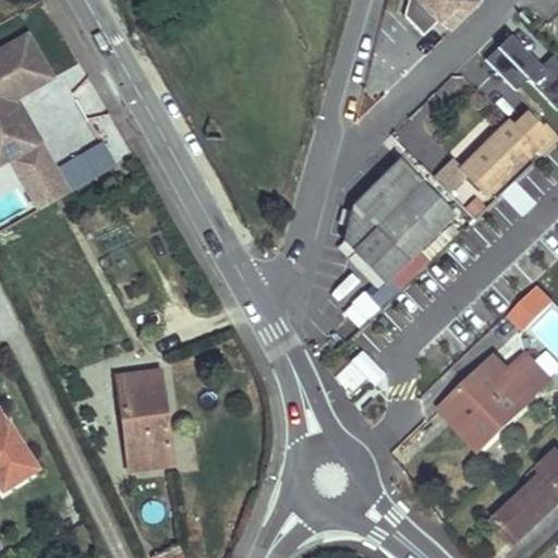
[(407,0),(403,17),(422,37),(438,22),(449,34),(481,3),(476,0),(407,0)]
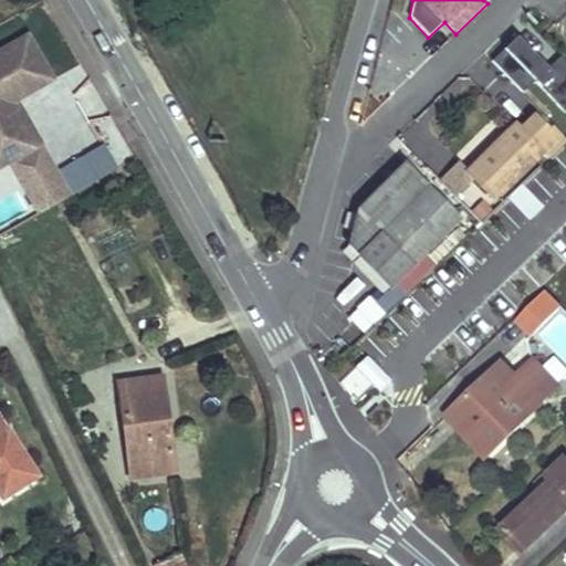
[(565,0),(556,0),(557,41),(565,40),(565,0)]
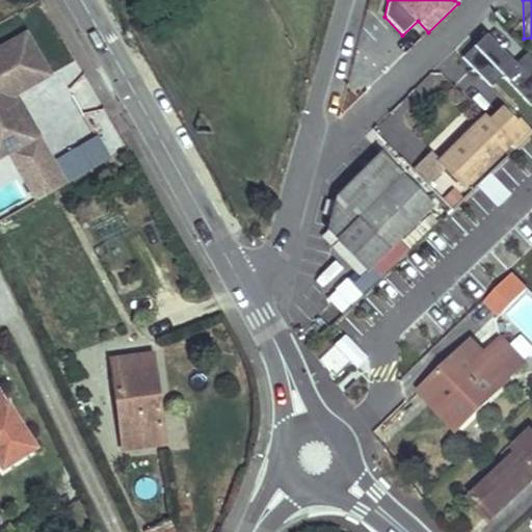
[(466,58),(491,87),(504,76),(531,106),(531,105),(531,58),(503,26),(466,58)]
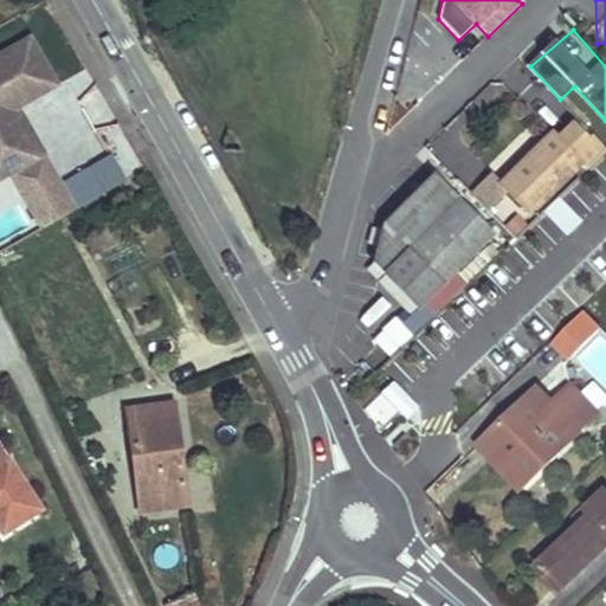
[(56,82),(27,37),(0,53),(0,179),(45,152),(34,134),(30,137),(12,109),(17,105),(56,82)]
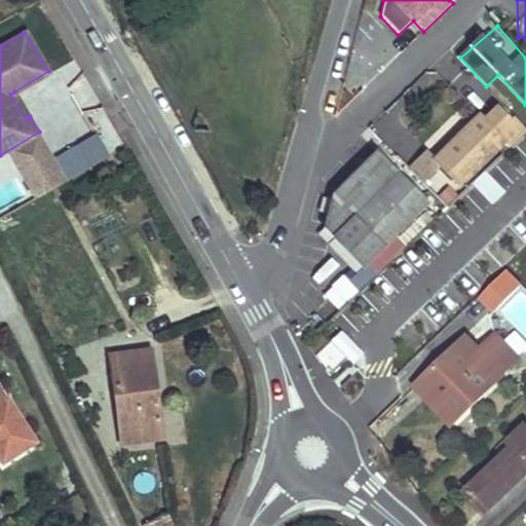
[(484,114),(496,100),(467,73),(455,87),(484,114)]
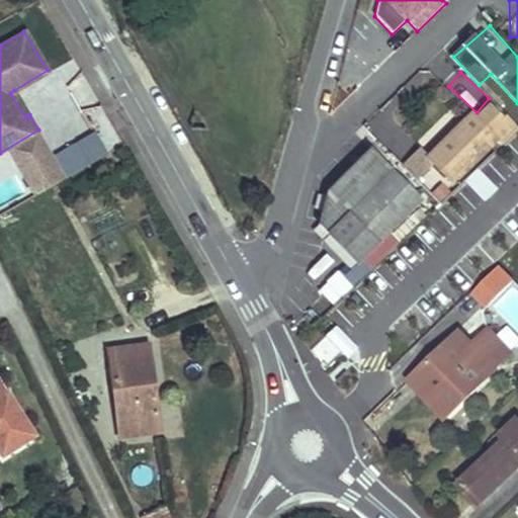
[(14,90),(10,93),(25,117),(29,114),(14,90)]
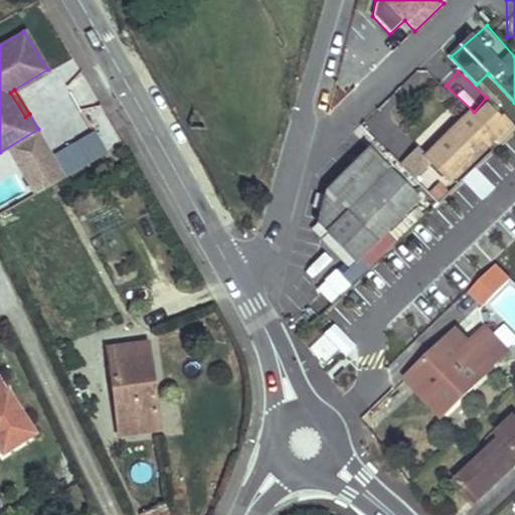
[(449,180),(486,145),(492,151),(511,132),(488,108),(477,119),(471,113),(464,119),(462,117),(452,126),(455,128),(442,140),(440,138),(430,147),(433,149),(426,155),(425,155),(433,162),(430,165),(441,177),(444,174),(449,180)]
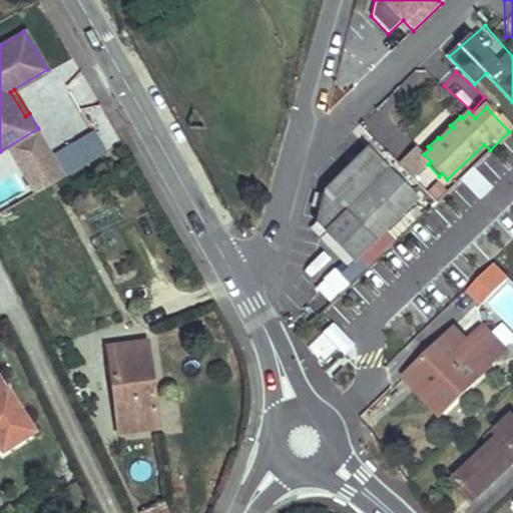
[(512,143),(460,195),(487,223),(512,197),(512,143)]
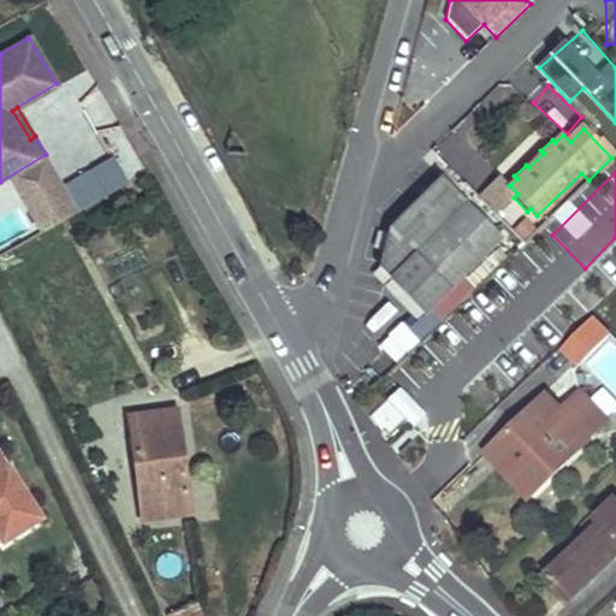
[(439,176),(388,226),(378,262),(424,311),(499,238),(439,176)]
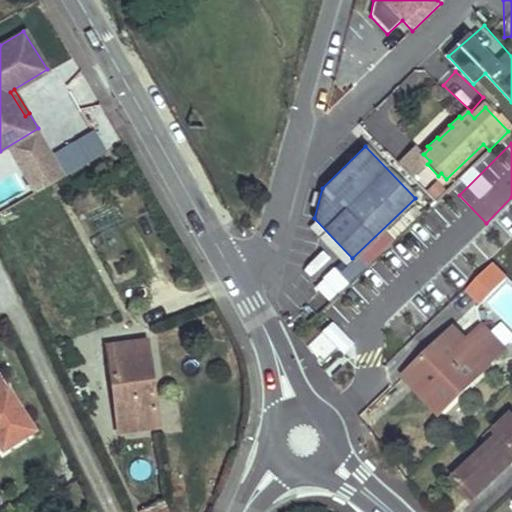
[(417,146),(397,165),(411,179),(427,164),(430,161),(423,154),(424,154),(417,146)]
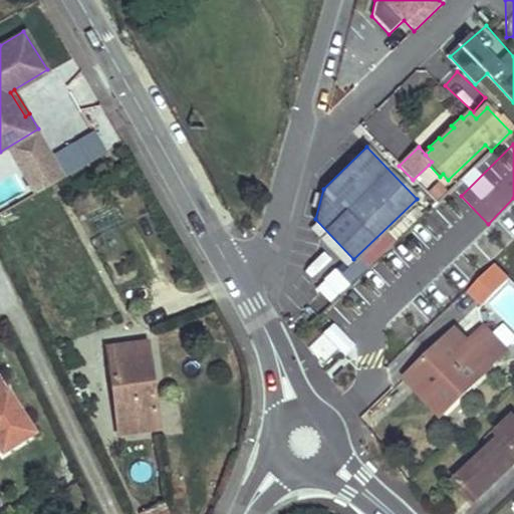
[(0,219),(11,213),(0,192),(0,219)]
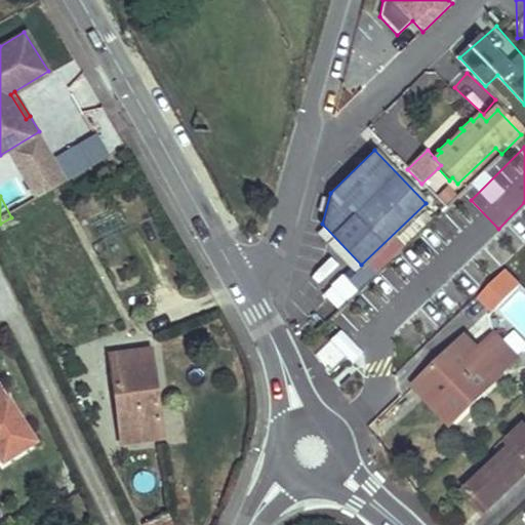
[(345,283),(355,293),(372,277),(362,267),(345,283)]
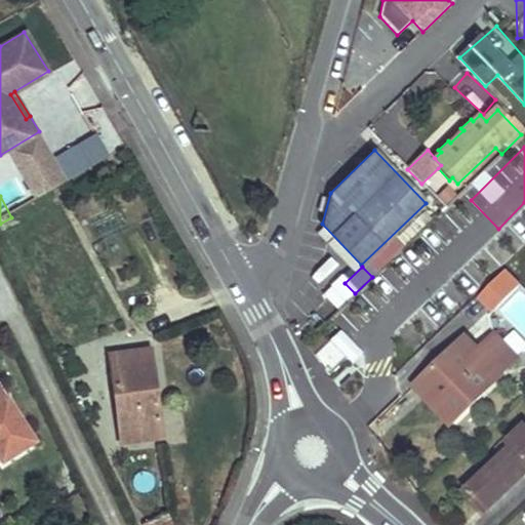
[(319,289),(338,310),(355,293),(345,283),(339,277),(331,285),(328,280),(319,289)]
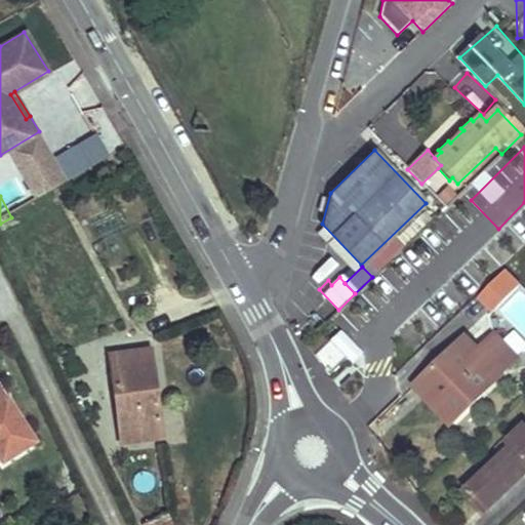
[(415,386),(447,419),(469,399),(474,404),(501,377),(498,374),(517,357),(495,334),(477,352),(465,338),(415,386)]
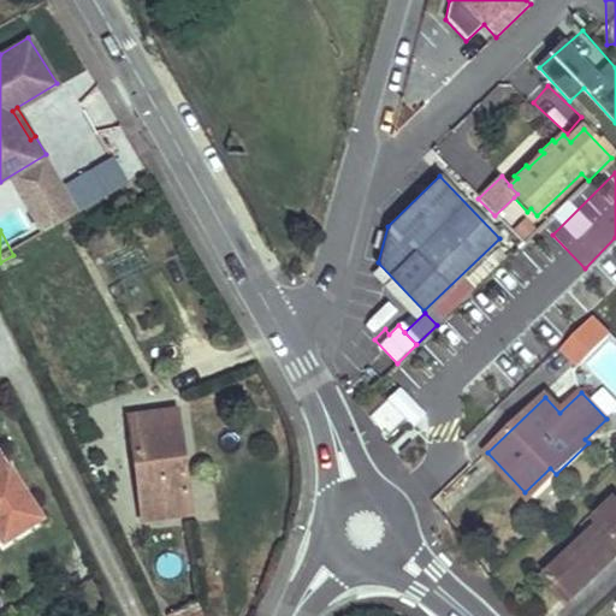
[(142,517),(189,511),(177,409),(130,414),(142,517)]
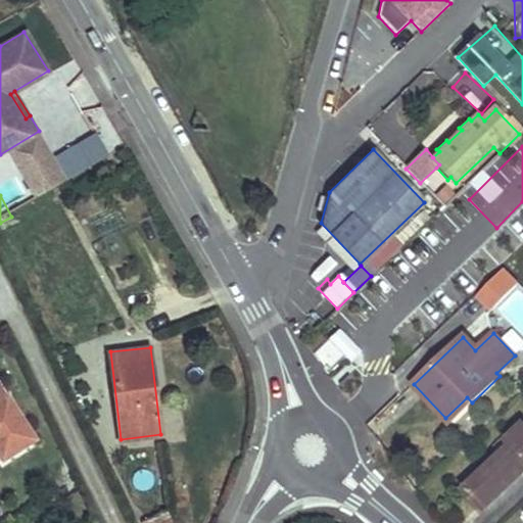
[(8,396),(0,401),(0,456),(3,461),(35,440),(8,396)]
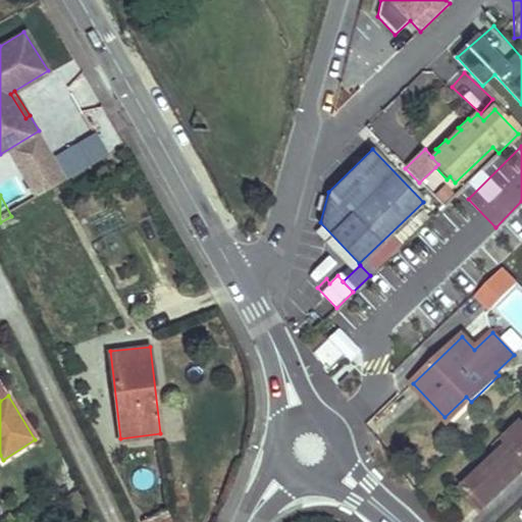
[(450,422),(471,402),(466,397),(445,417),(450,422)]
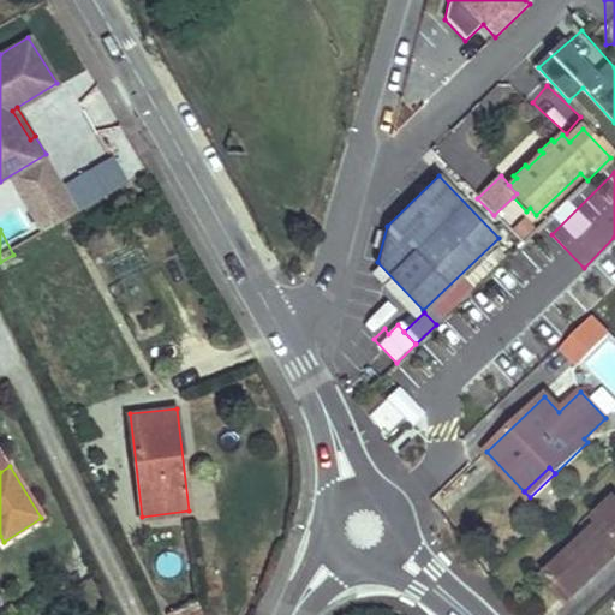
[(568,595),(614,548),(614,499),(596,519),(601,524),(548,574),(568,595)]
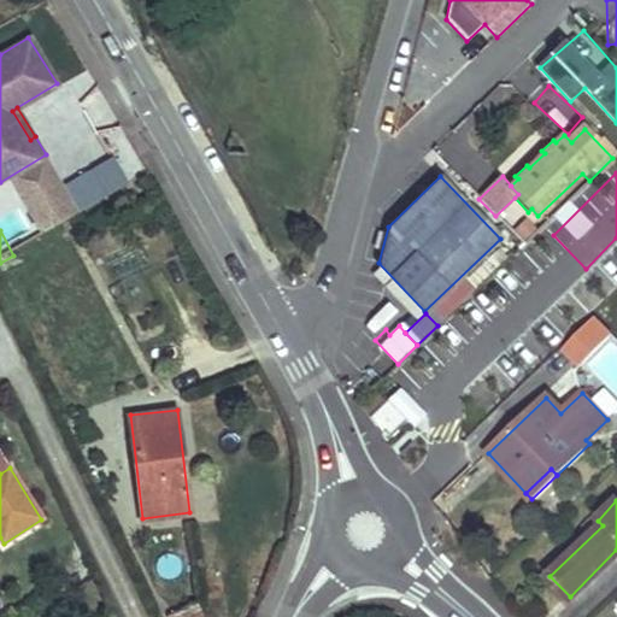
[(204,616),(198,601),(168,616),(204,616)]
